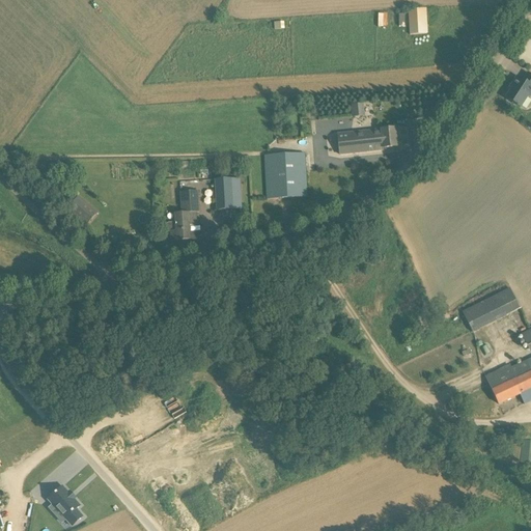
[(425,9),(409,10),(410,35),(427,34),(425,9)]
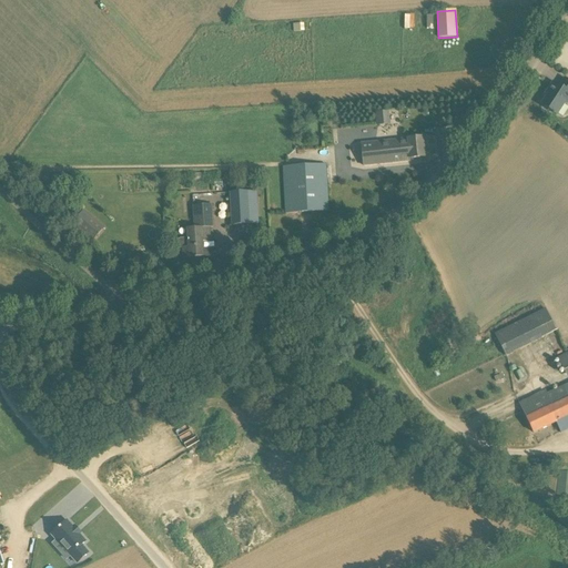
[(567,104),(567,81),(565,79),(559,87),(554,83),(548,91),(550,93),(549,94),(546,99),(544,98),(541,102),(543,104),(541,105),(558,117),(566,104),(567,105),(567,104)]
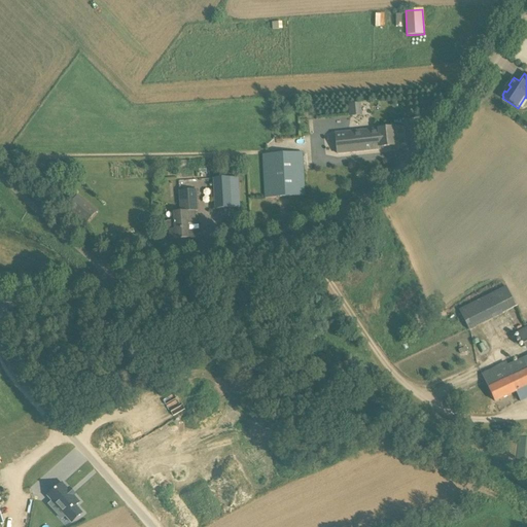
[(361,115),(360,104),(349,104),(349,116),(361,115)]
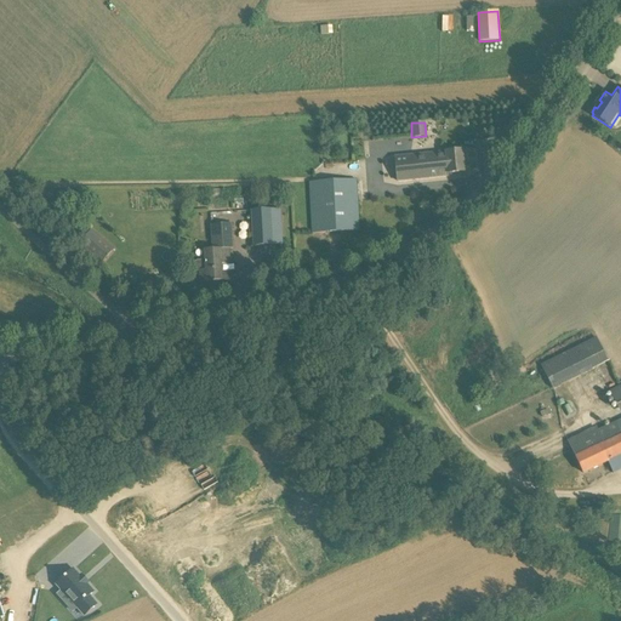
[(462,152),(383,159),(386,183),(449,176),(449,175),(465,172),(462,152)]
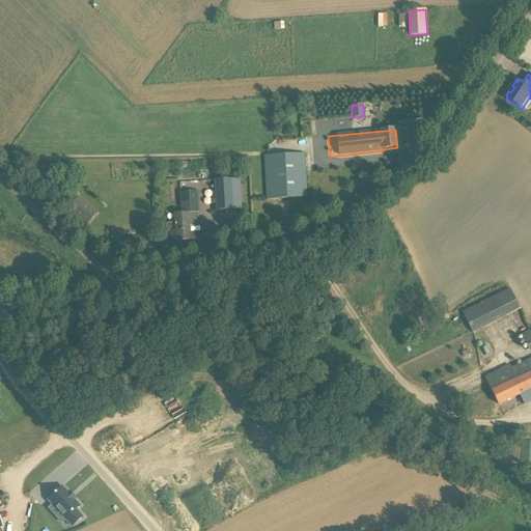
[(305,154),(264,157),(268,200),(307,198),(305,154)]
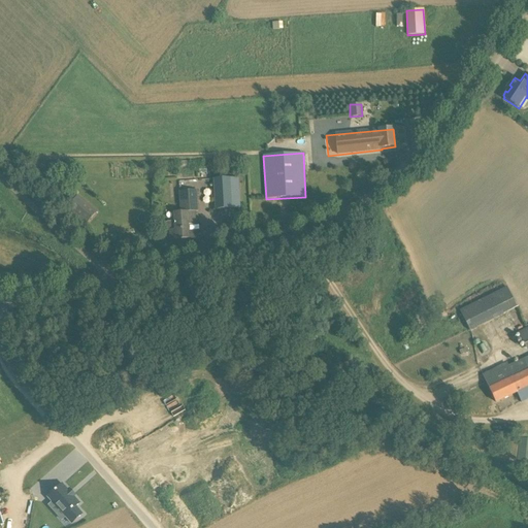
[(240,208),(238,177),(213,179),(216,210),(240,208)]
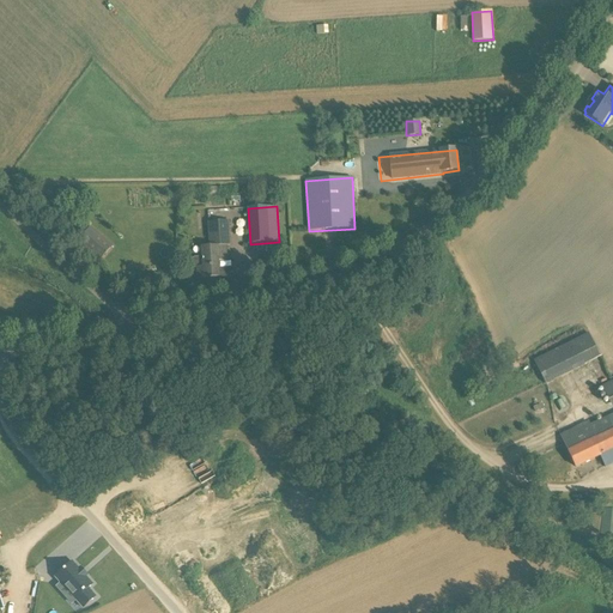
[(226,246),(231,244),(230,222),(208,222),(210,247),(202,247),(202,258),(195,258),(194,259),(193,259),(193,260),(192,260),(192,261),(192,262),(192,263),(192,265),(192,266),(193,267),(194,268),(195,268),(196,268),(198,279),(234,277),(232,261),(228,261),(226,246)]
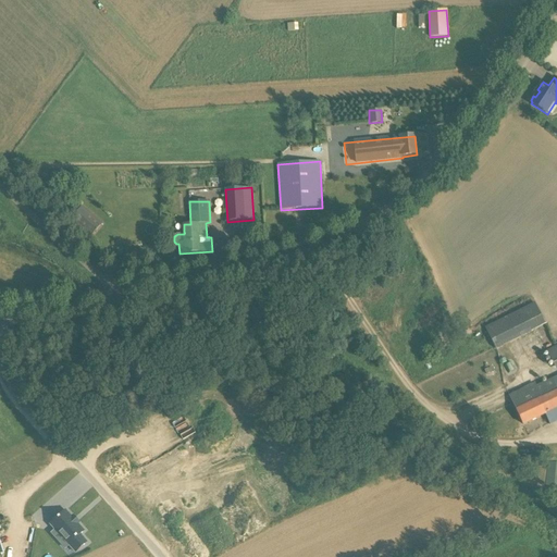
[(556,342),(556,318),(544,325),(534,305),(485,329),(496,350),(535,331),(544,348),(556,342)]
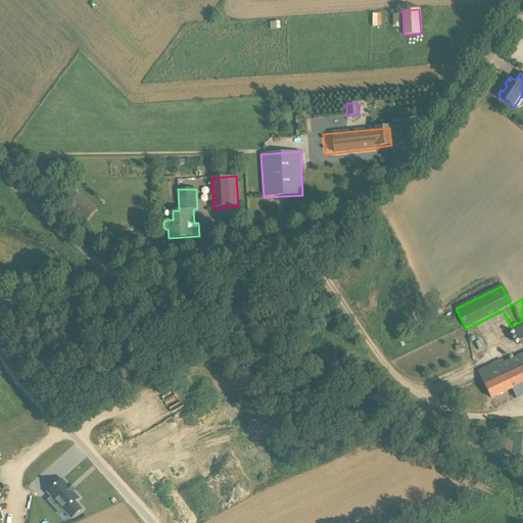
[(522,324),(513,329),(522,349),(522,324)]
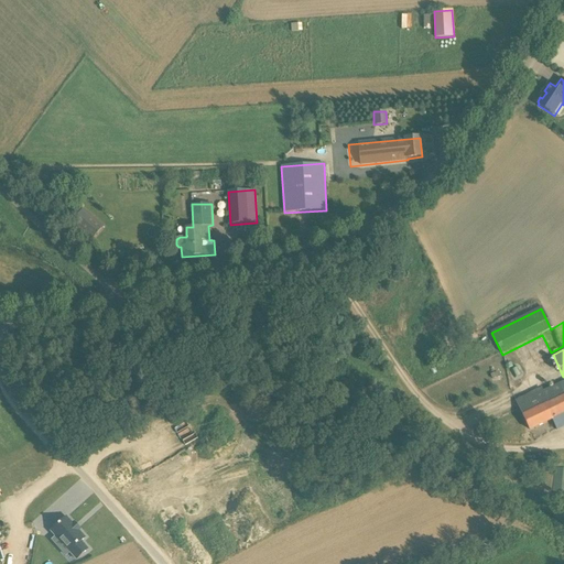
[(563,381),(534,396),(532,392),(516,400),(530,430),(552,420),(556,431),(563,426),(563,381)]
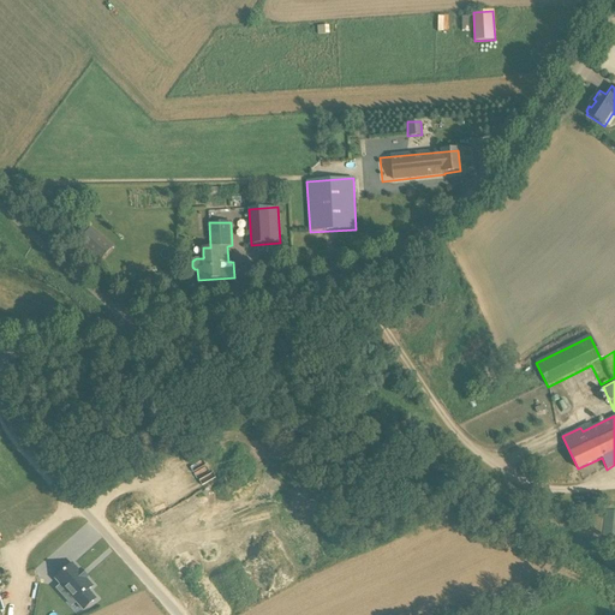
[(79,562),(61,578),(70,586),(71,585),(77,590),(71,596),(78,604),(82,601),(90,609),(102,598),(95,590),(100,585),(93,578),(94,577),(87,568),(85,571),(79,562)]
